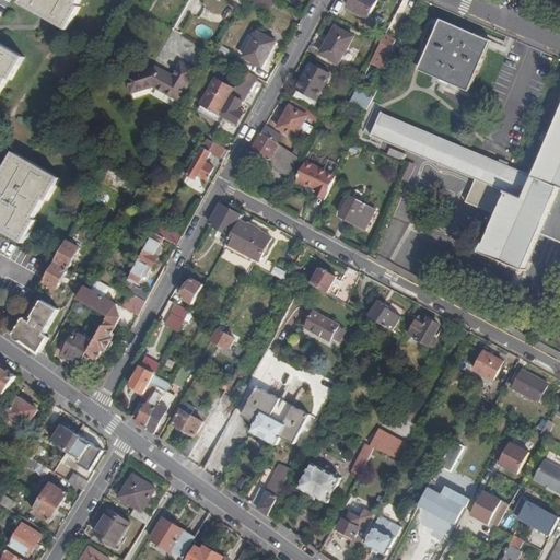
[(23,0),(22,4),(68,31),(81,8),(78,7),(81,0),(23,0)]
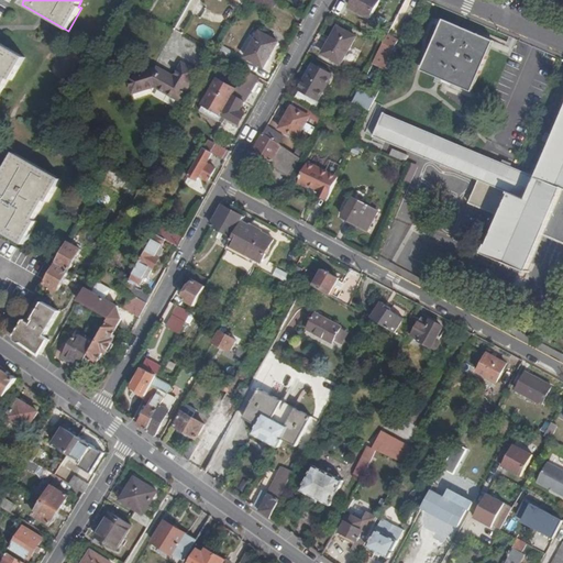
[(276,2),(272,0),(255,0),(273,9),(276,2)]
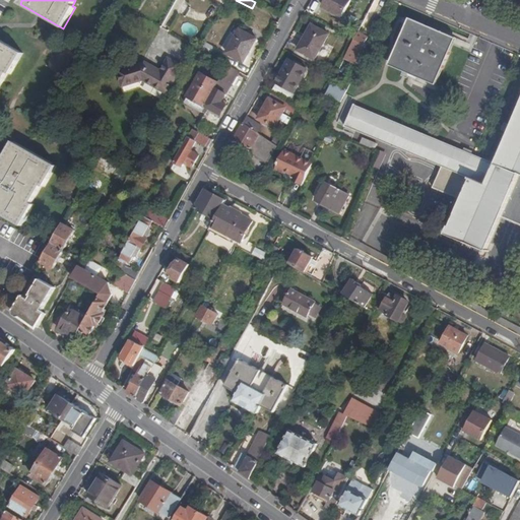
[(350,0),(328,0),(324,8),(341,17),(350,0)]
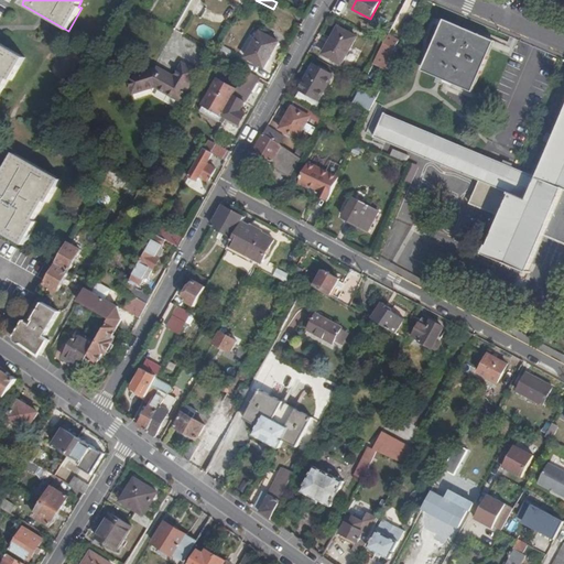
[(408,13),(402,25),(409,29),(414,17),(408,13)]
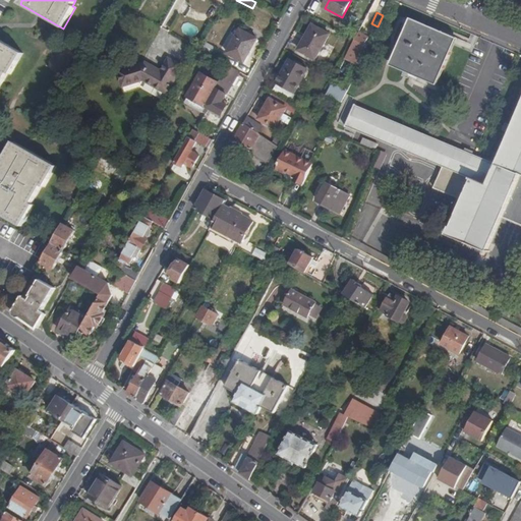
[(410,18),(404,33),(408,35),(414,20),(410,18)]
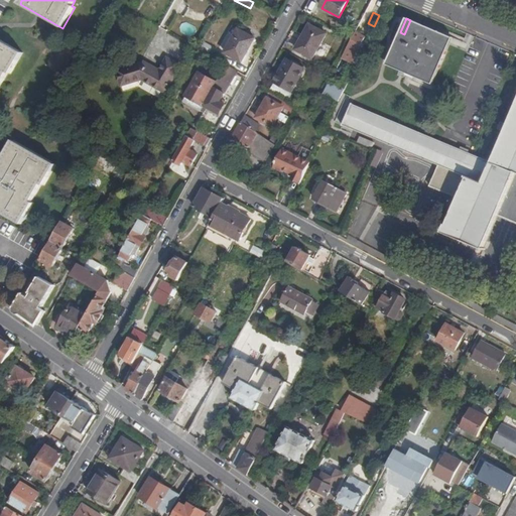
[(404,34),(400,32),(393,49),(397,50),(390,66),(430,84),(436,68),(440,69),(446,53),(443,51),(450,37),(410,20),(404,34)]
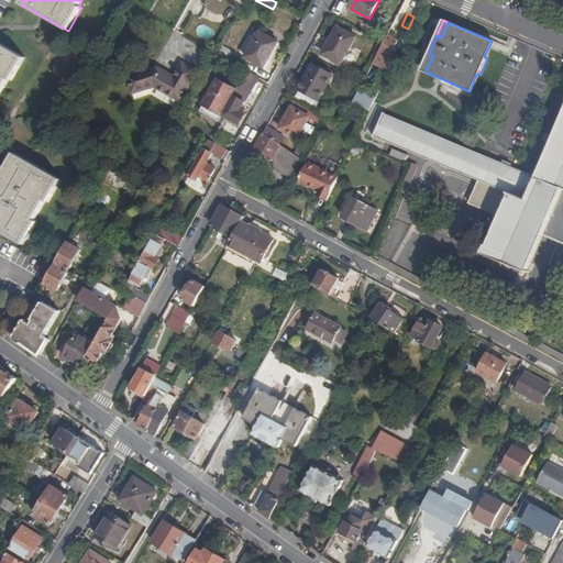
[(356,37),(339,28),(323,55),(341,65),(356,37)]
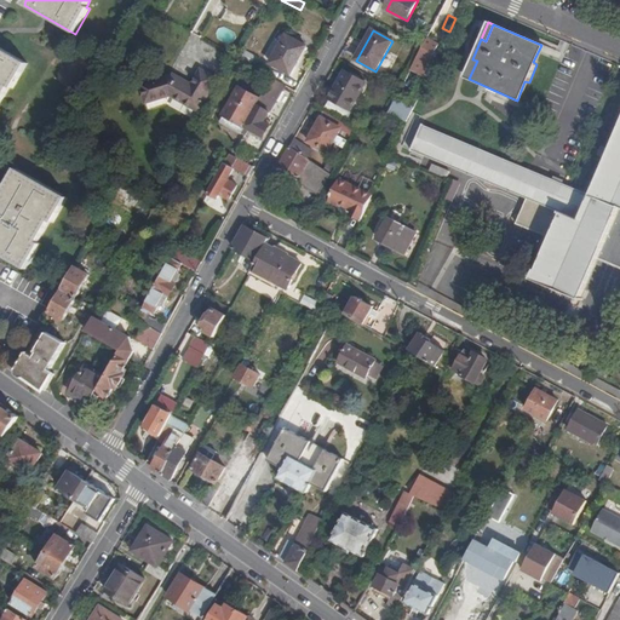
[(306,46),(287,35),(270,63),(291,74),(306,46)]
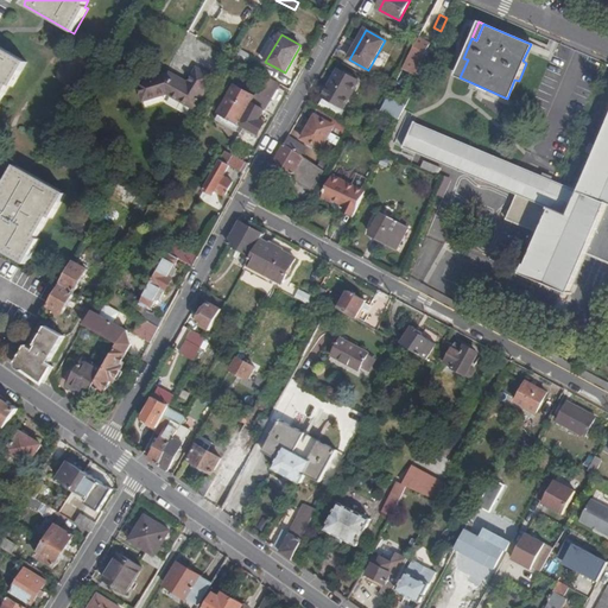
[(415,45),(409,57),(423,65),(426,56),(425,56),(430,44),(419,38),(415,45)]
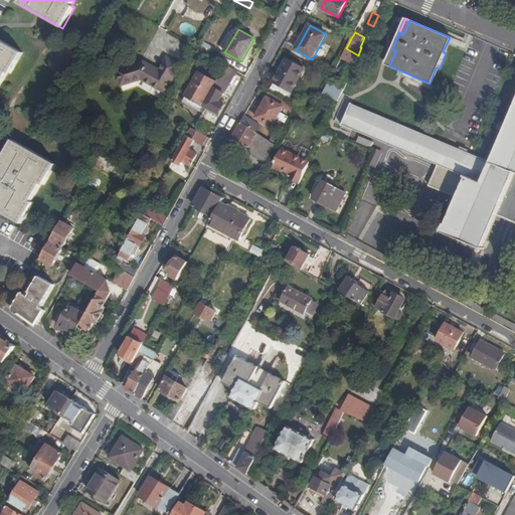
[(453,38),(450,37),(443,51),(446,53),(453,38)]
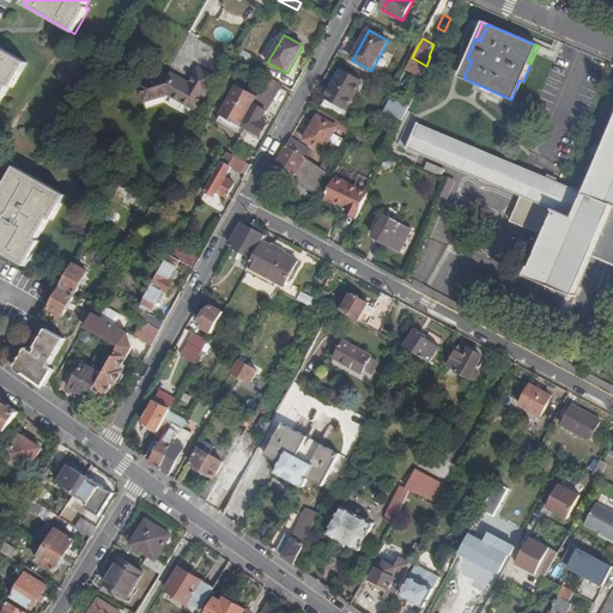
[(28,64),(0,47),(0,110),(1,109),(0,108),(0,103),(10,86),(13,89),(28,64)]
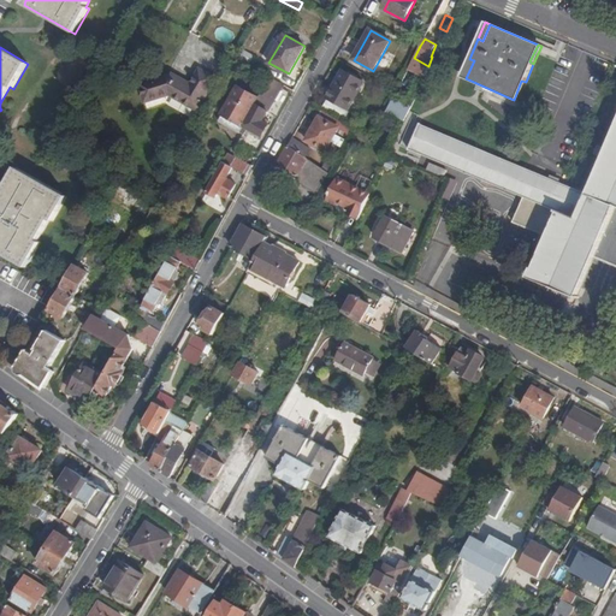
[(474,60),(469,59),(461,77),(466,78),(474,60)]
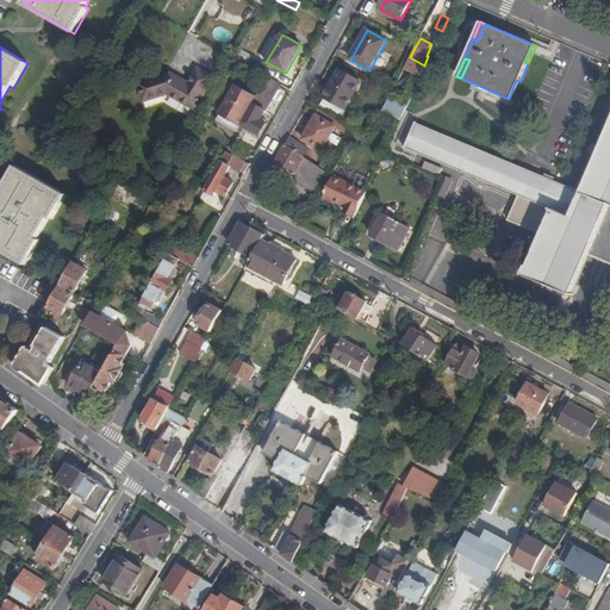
[(169,73),(165,74),(150,99),(168,94),(197,110),(213,78),(197,68),(188,83),(169,73)]
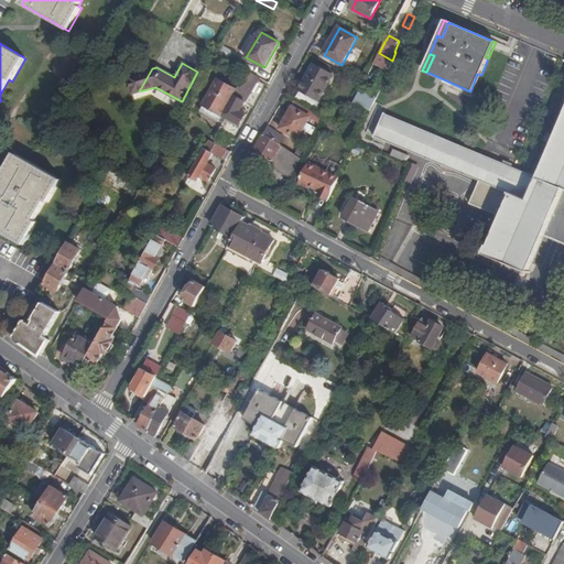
[(333,75),(315,66),(302,90),(318,99),(333,75)]
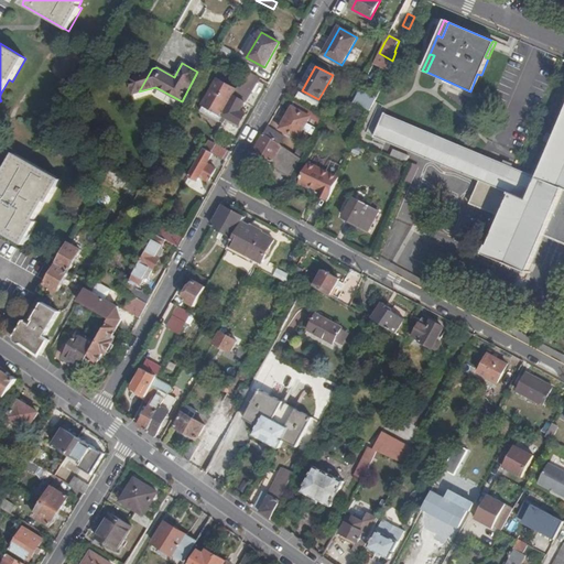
[(139,91),(152,68),(129,76),(134,94),(139,91)]
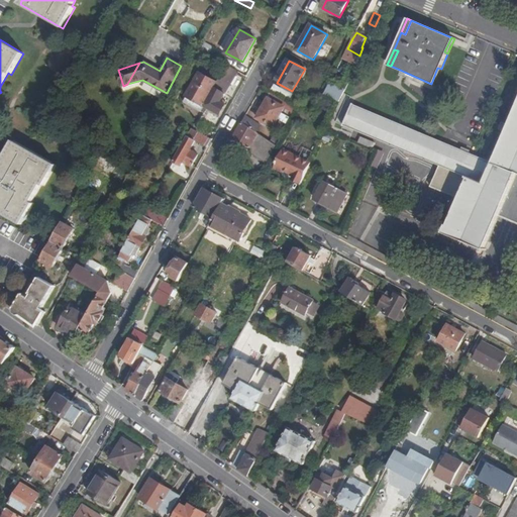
[(201,112),(204,114),(208,108),(220,114),(225,105),(220,102),(237,72),(227,66),(222,74),(217,83),(201,112)]
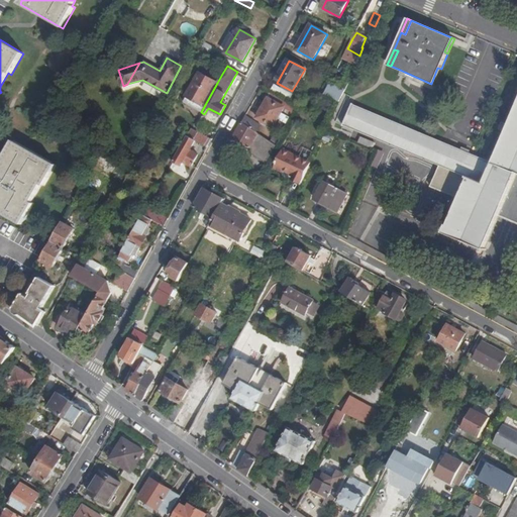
[(434,85),(441,69),(437,68),(431,84),(434,85)]
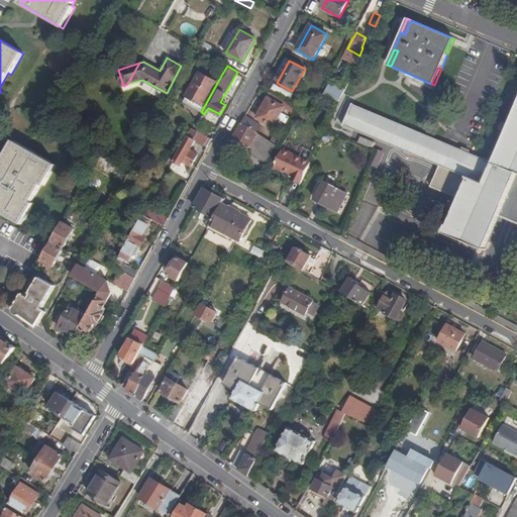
[(201,112),(217,83),(200,74),(185,102),(201,112)]
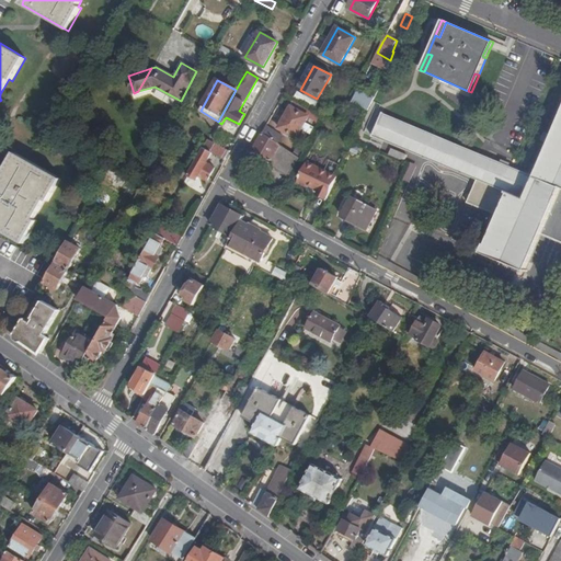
[(352,103),(368,111),(369,109),(373,101),(364,96),(365,94),(357,91),(352,103)]
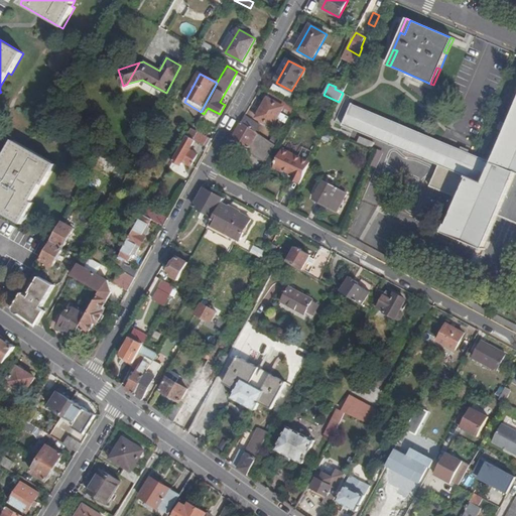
[(292,95),(274,85),(271,91),(289,101),(292,95)]
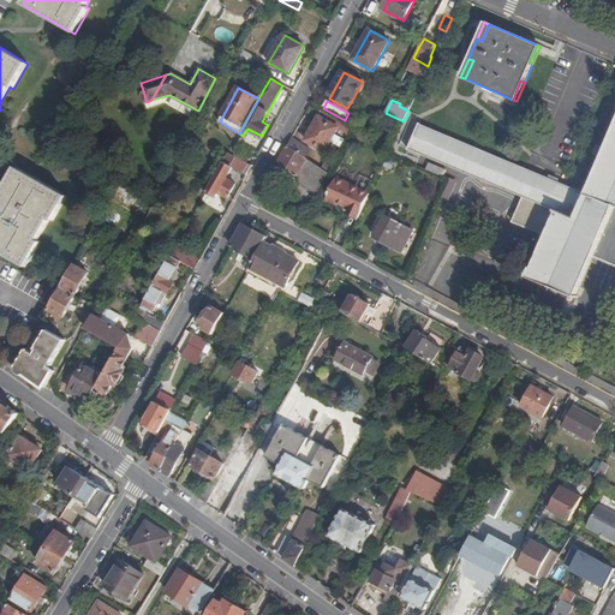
[(323,111),(320,118),(338,127),(350,135),(354,127),(323,111)]
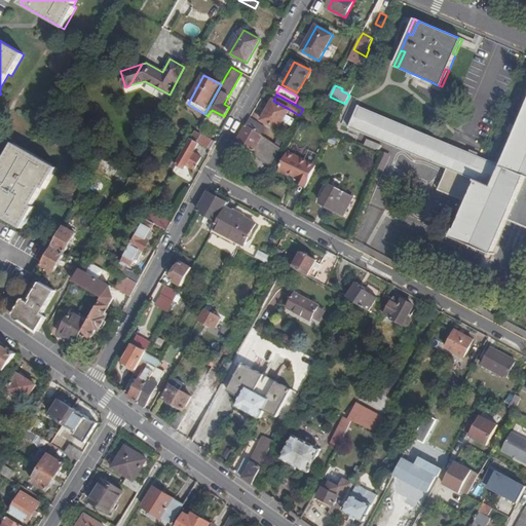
[(283,121),(286,115),(289,109),(273,101),(273,100),(261,121),(277,130),(283,121)]
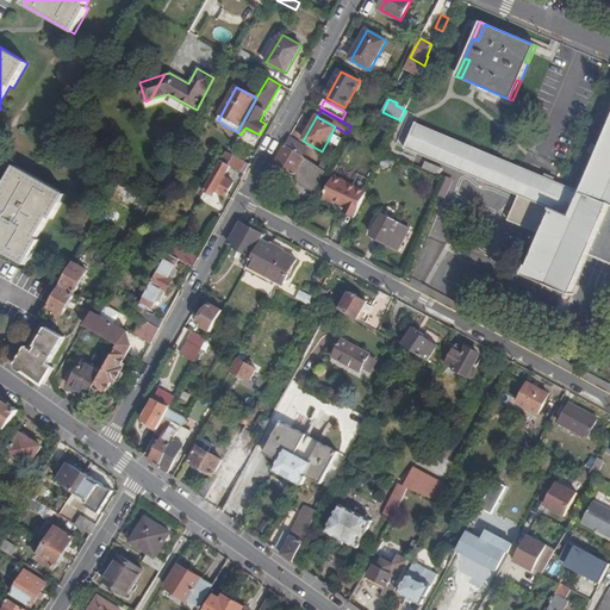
[(609,124),(582,192),(561,184),(416,124),(405,148),(518,194),(510,216),(508,215),(506,221),(542,235),(529,267),(527,266),(524,275),(572,296),(589,255),(609,262),(609,124)]
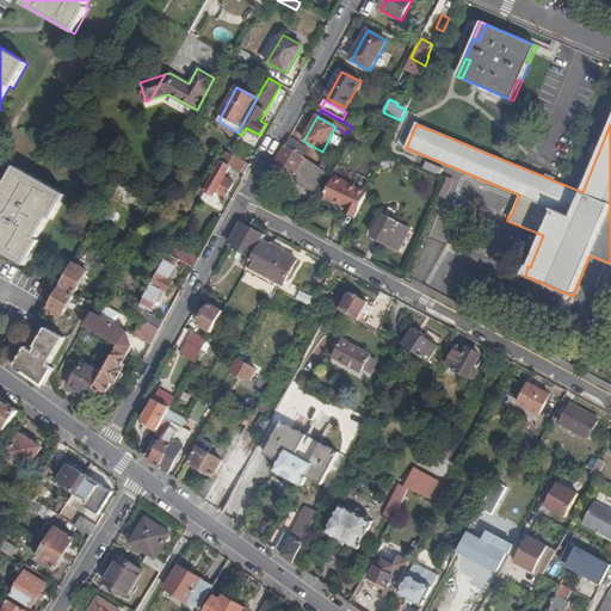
[(340,148),(344,140),(332,134),(328,141),(340,148)]
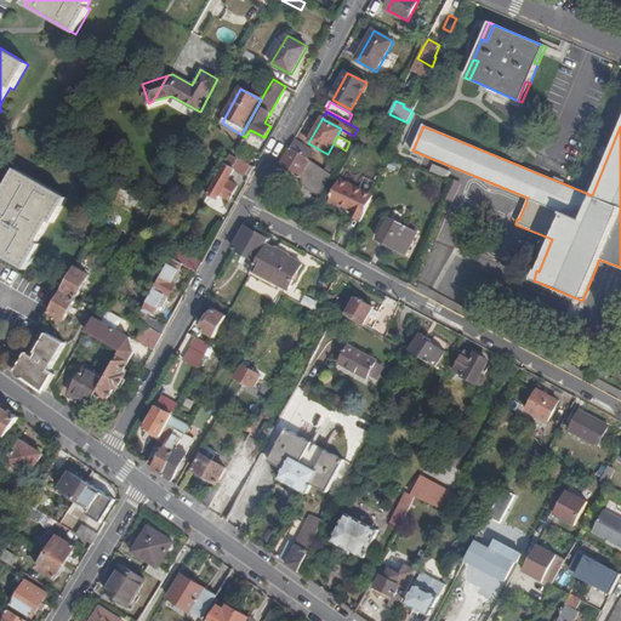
[(295,141),(290,148),(308,159),(313,152),(295,141)]
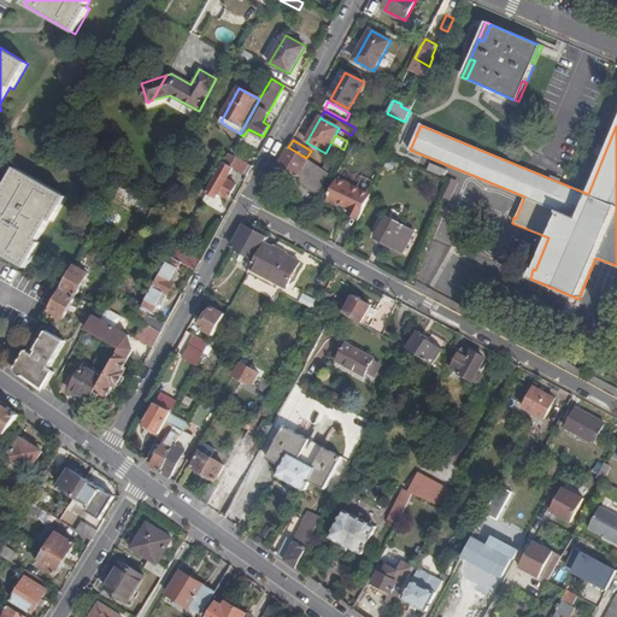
[(244,145),(236,159),(253,169),(260,154),(244,145)]
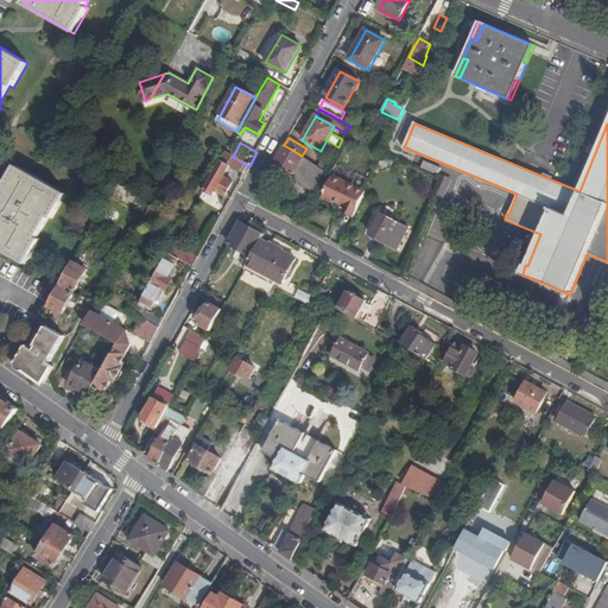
[(292,177),(315,190),(325,171),(302,156),(284,145),(274,164),(293,175),(292,177)]
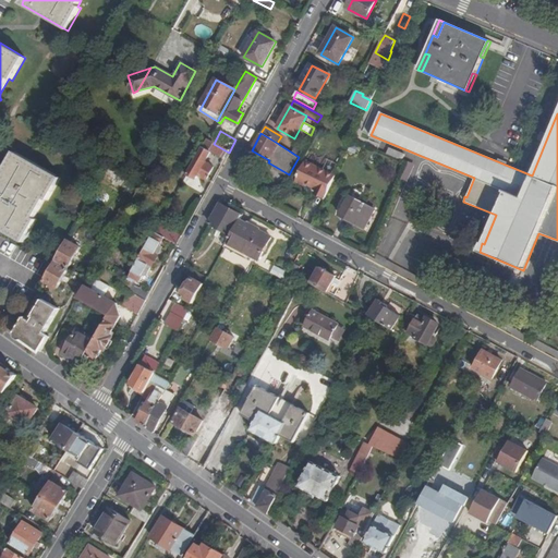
[(225,160),(229,153),(214,144),(206,140),(202,147),(210,153),(225,160)]
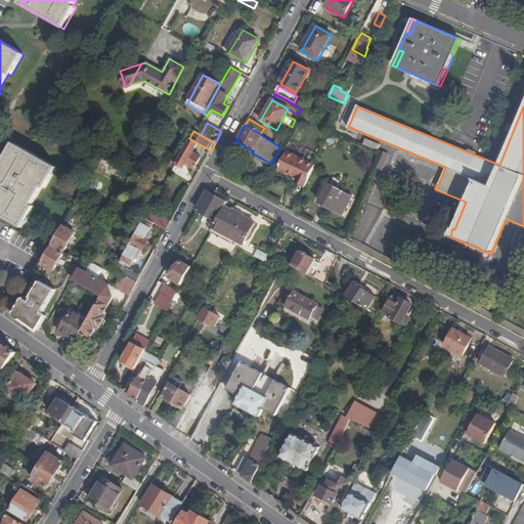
[(198,143),(189,138),(175,164),(184,168),(186,165),(194,169),(201,156),(193,151),(198,143)]
